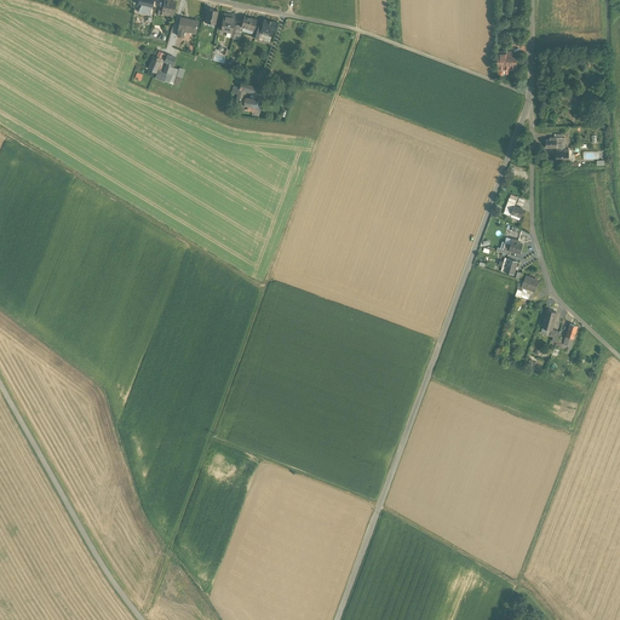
[(176,5),(165,1),(162,9),(162,12),(171,13),(173,15),(176,5)]
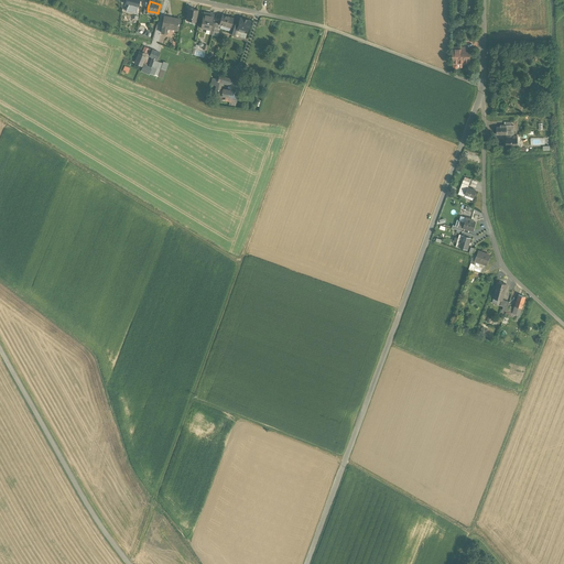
[(197,11),(188,9),(186,21),(195,22),(197,11)]
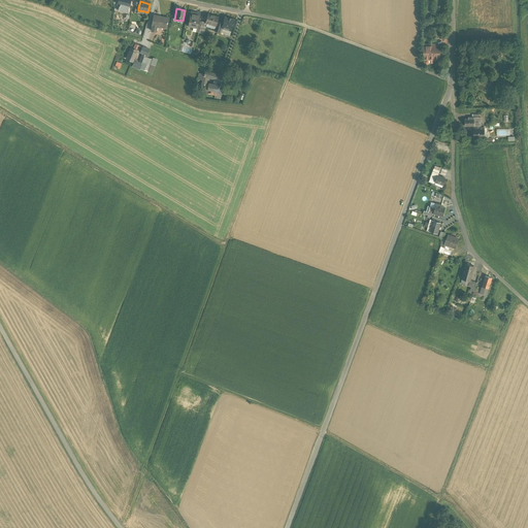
[(200,14),(191,12),(189,26),(197,28),(198,22),(199,22),(199,21),(200,14)]
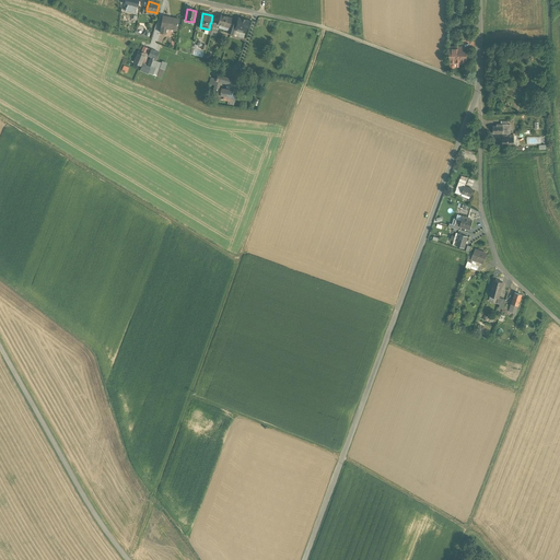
[(232,19),(221,15),(218,24),(219,24),(229,27),(230,23),(232,19)]
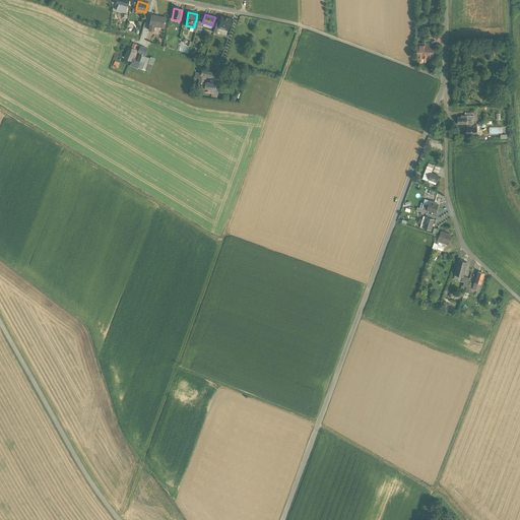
[(166,17),(151,15),(148,30),(153,31),(155,25),(165,26),(166,17)]
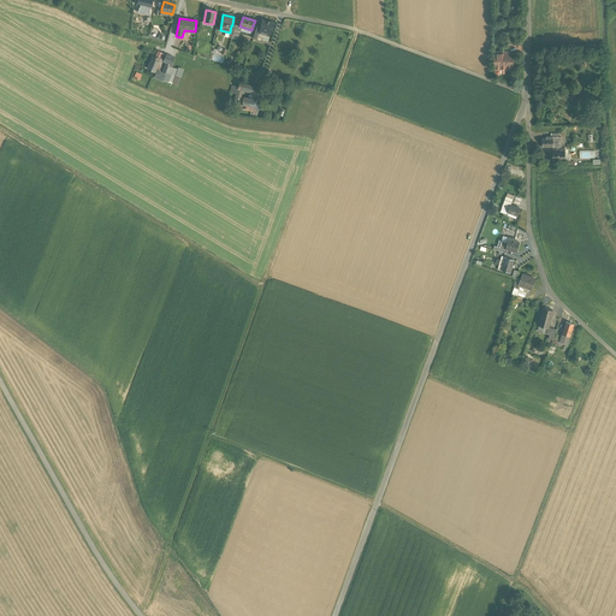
[(270,22),(266,21),(262,19),(260,28),(259,33),(268,35),(271,29),(272,29),(273,23),(270,22)]
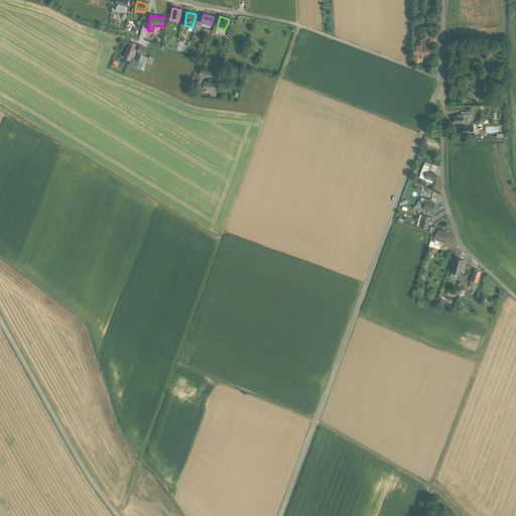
[(140,46),(130,41),(127,49),(133,52),(134,50),(137,51),(140,46)]
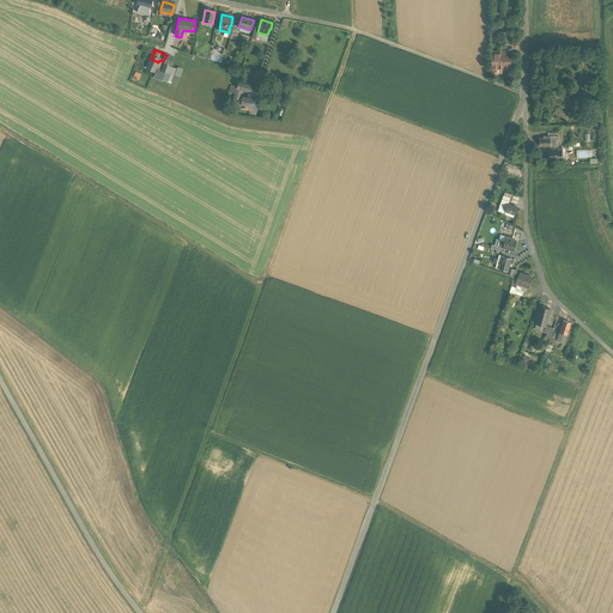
[(505,53),(492,53),(492,70),(493,70),(493,73),(495,74),(497,74),(498,73),(498,72),(503,72),(503,68),(510,68),(510,58),(505,58),(505,53)]
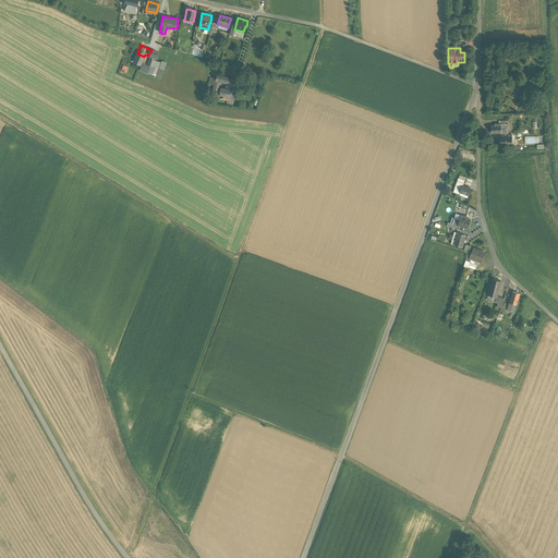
[(192,56),(202,58),(204,51),(194,49),(192,56)]
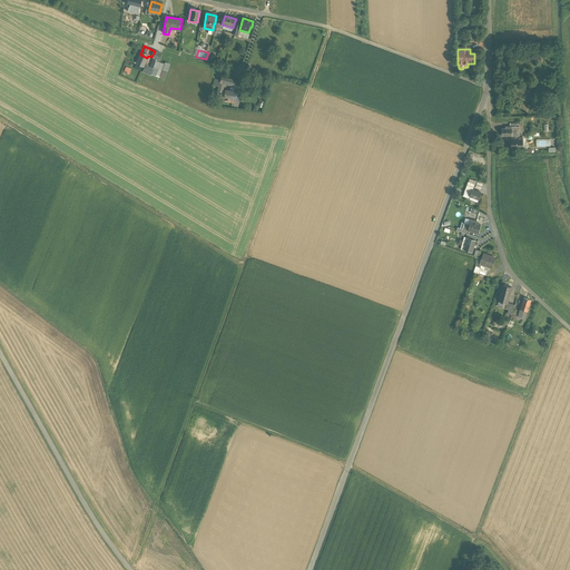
[(161,55),(158,52),(155,51),(151,57),(154,58),(150,67),(154,68),(156,61),(158,62),(161,55)]
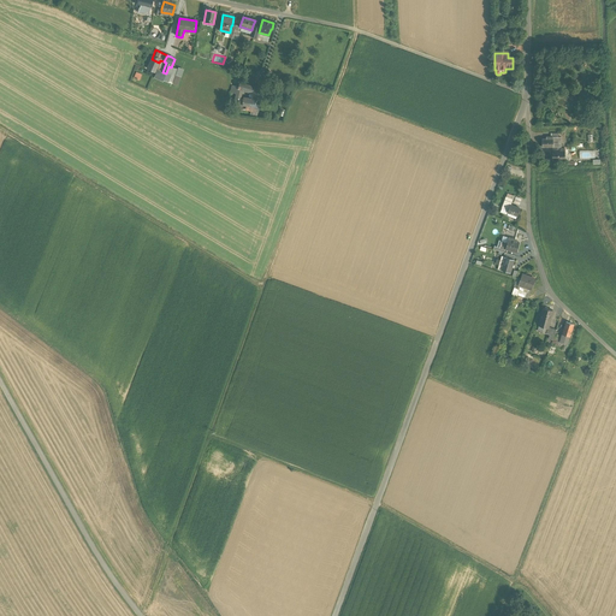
[(159,63),(152,59),(147,69),(154,72),(159,63)]
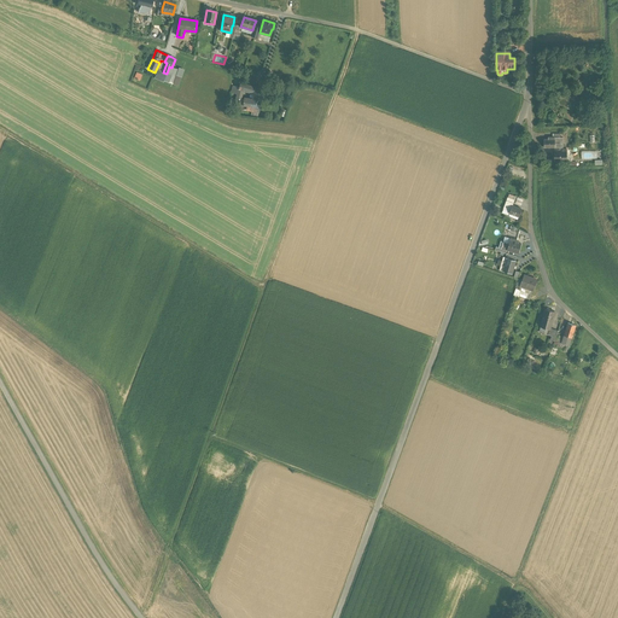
[(185,69),(179,68),(173,85),(179,86),(185,69)]
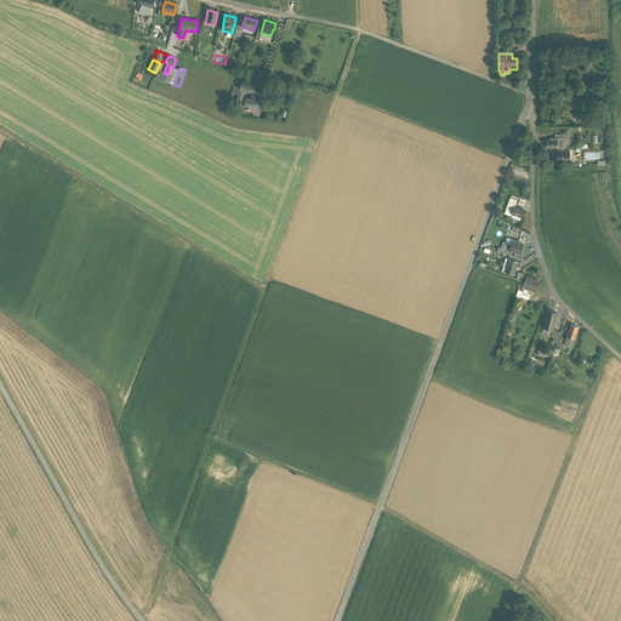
[(164,73),(159,70),(155,78),(164,81),(167,74),(164,73)]
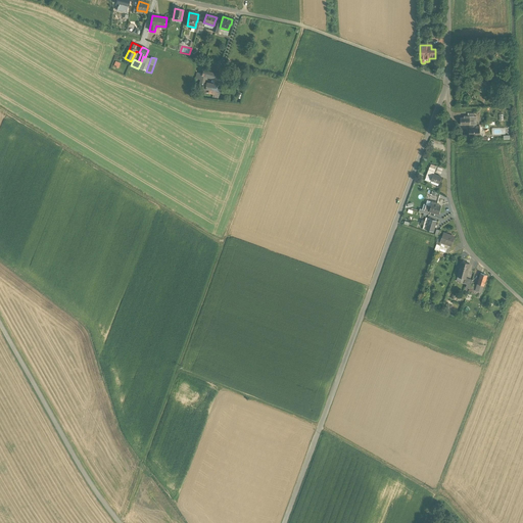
[(202,70),(201,80),(197,79),(197,83),(202,84),(202,82),(204,82),(204,80),(209,81),(209,78),(210,78),(211,73),(202,70)]
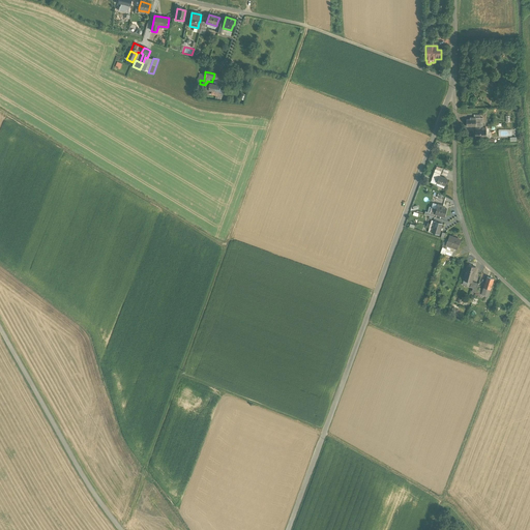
[(226,76),(214,74),(213,79),(217,80),(216,86),(223,87),(226,76)]
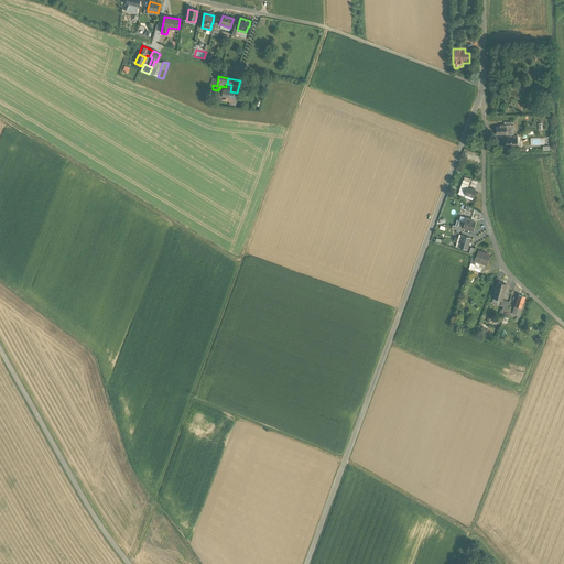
[(219,90),(218,96),(217,99),(229,101),(229,97),(236,98),(237,93),(230,91),(223,89),(223,91),(219,90)]
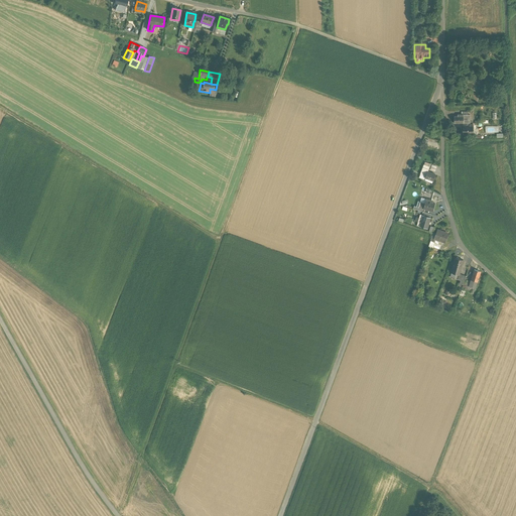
[(470,115),(462,115),(462,116),(454,116),(455,123),(463,123),(467,123),(470,123),(470,115)]
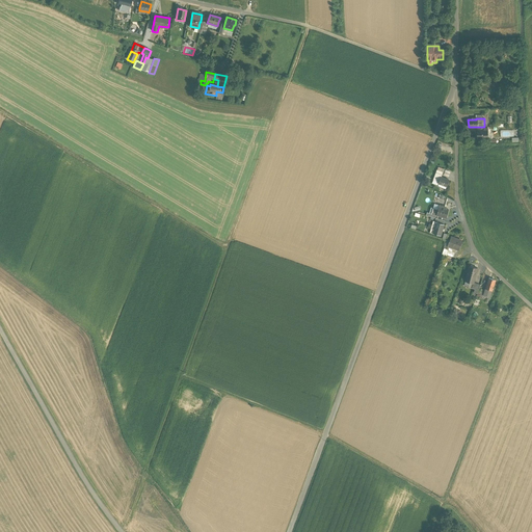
[(484,129),(484,130),(478,130),(478,138),(487,138),(487,129),(484,129)]
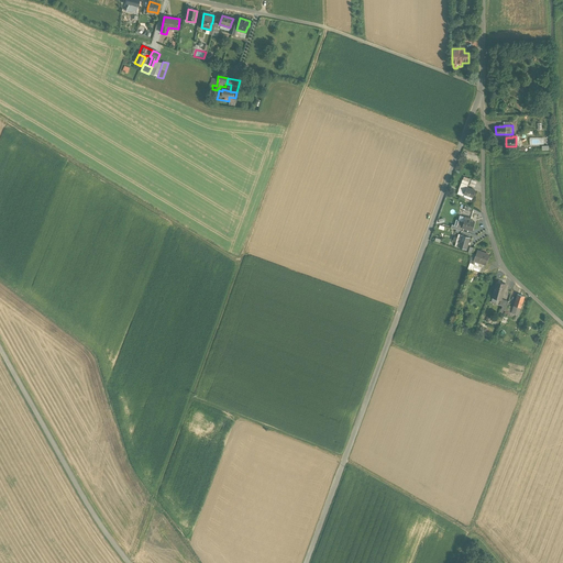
[(467,186),(461,183),(459,190),(464,192),(466,188),(467,186)]
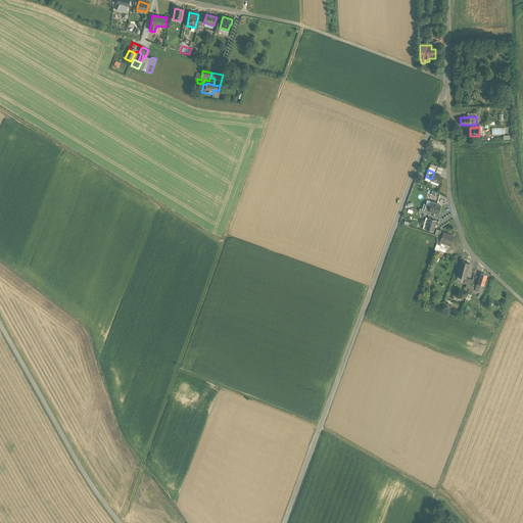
[(433,175),(431,179),(431,180),(439,183),(441,178),(433,175)]
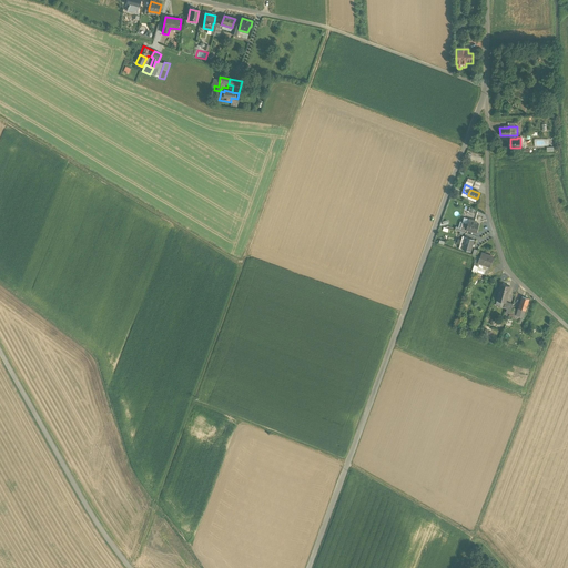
[(475,221),(469,220),(464,217),(463,222),(468,224),(466,230),(476,233),(479,224),(475,223),(475,221)]
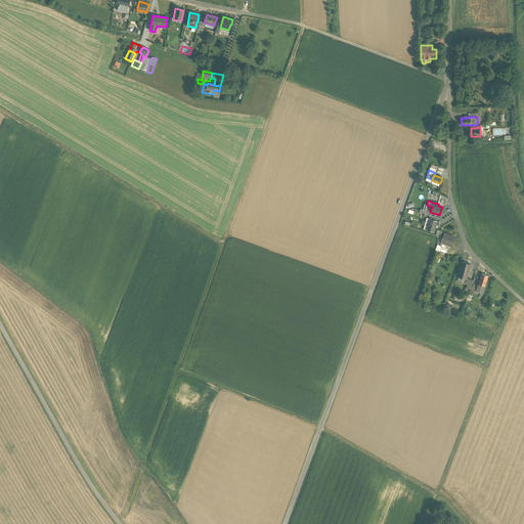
[(437,220),(430,218),(429,219),(428,222),(427,222),(426,225),(427,226),(426,229),(434,232),(438,221),(437,220)]
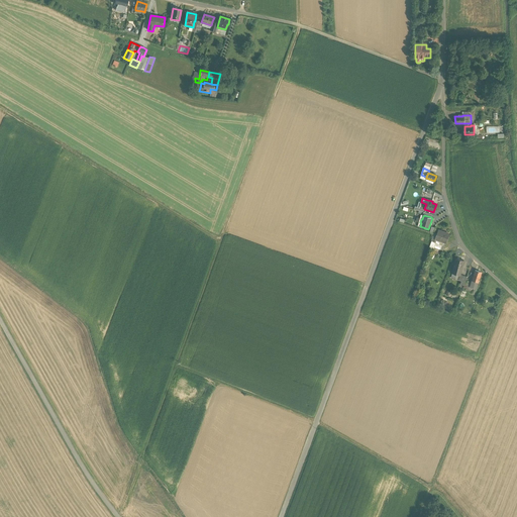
[(449,234),(438,230),(437,234),(435,239),(436,238),(440,240),(445,242),(449,234)]
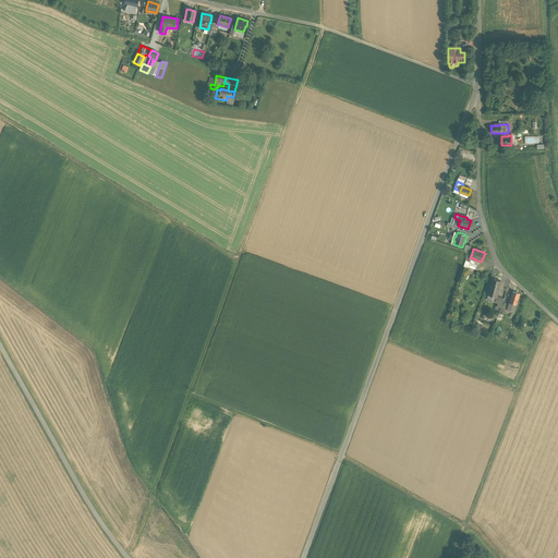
[(475,259),(471,257),(470,258),(472,253),(469,252),(465,261),(463,267),(466,268),(469,267),(471,267),(477,269),(478,270),(478,269),(480,266),(481,262),(475,259)]
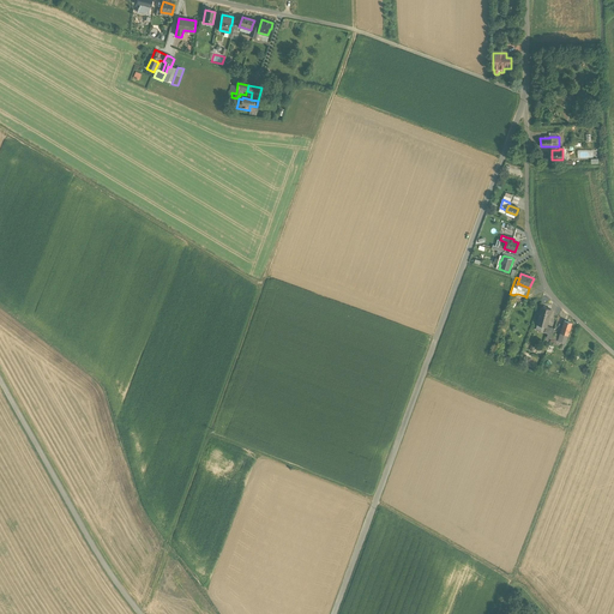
[(552,309),(542,307),(539,318),(540,318),(536,330),(541,331),(542,326),(547,327),(547,326),(552,309)]
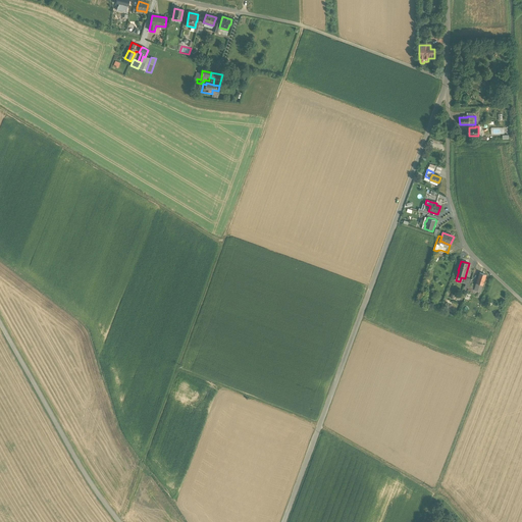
[(486,275),(480,273),(478,279),(476,283),(482,285),(486,275)]
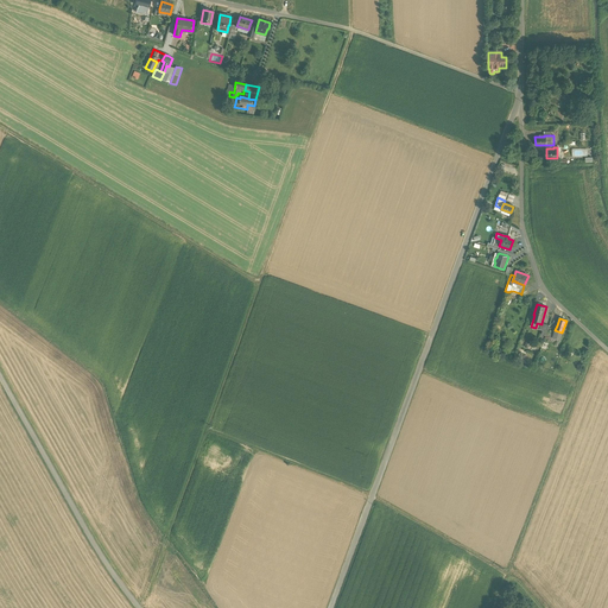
[(562,333),(555,330),(555,333),(551,342),(556,343),(556,342),(558,343),(562,333)]
